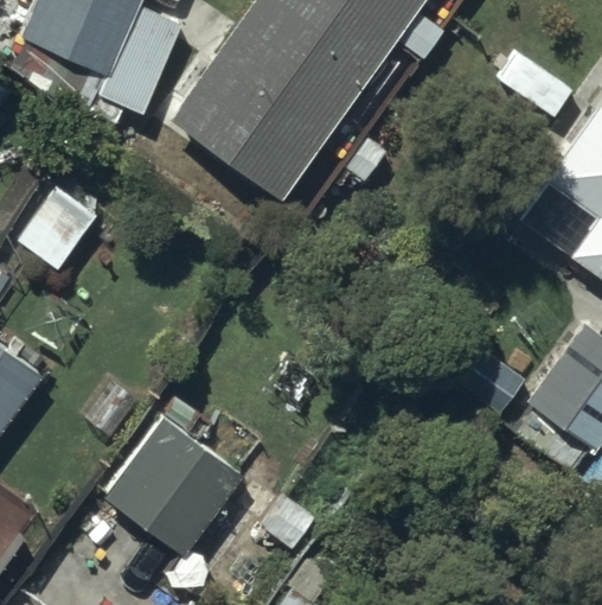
[(38,0),(20,36),(101,75),(94,89),(141,113),(185,23),(140,1),(140,0),(38,0)]
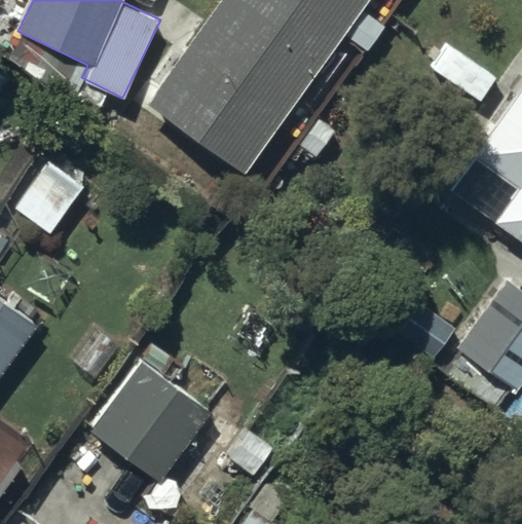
[(217,0),(145,102),(244,175),(345,39),(365,53),(384,27),(364,11),(371,0),(217,0)]
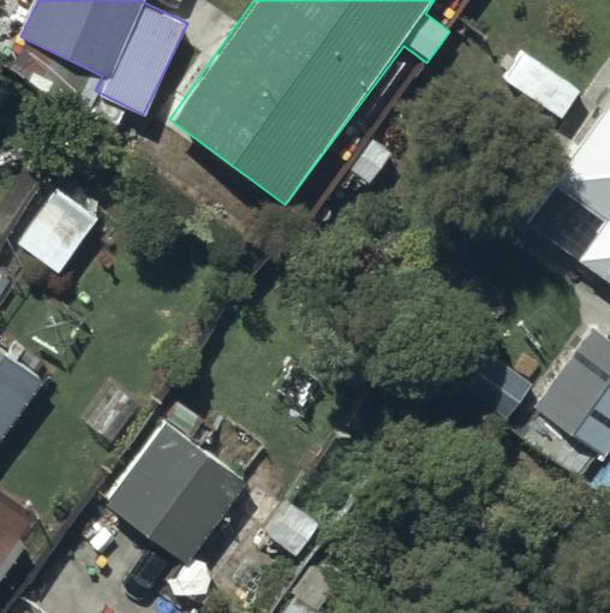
[(609,99),(550,183),(603,220),(575,259),(609,284),(609,99)]
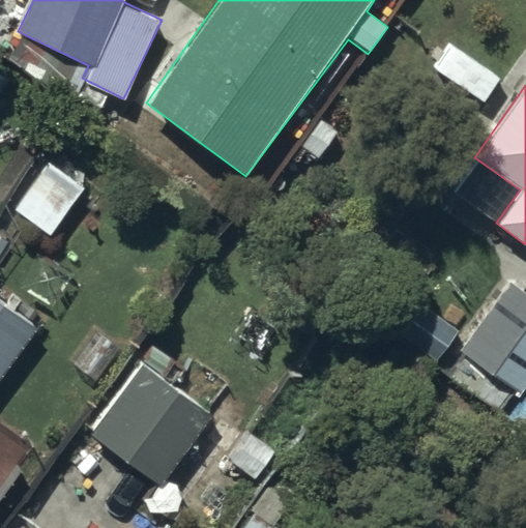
[(18,210),(51,234),(84,187),(51,164),(18,210)]
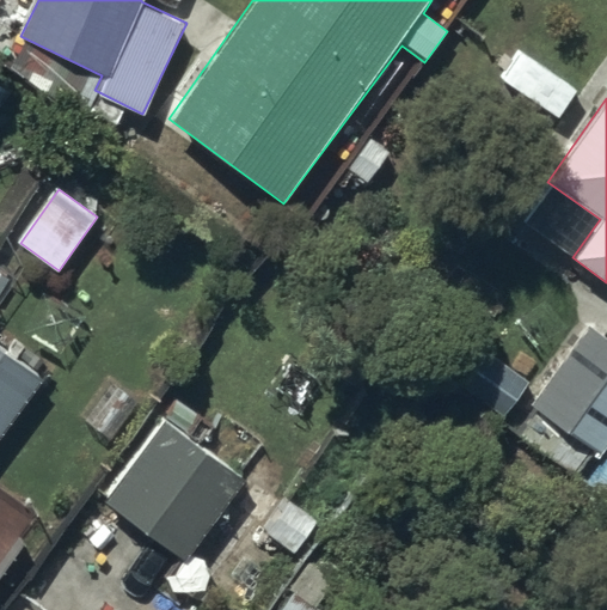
[(606,337),(589,324),(531,404),(596,456),(606,441),(606,337)]
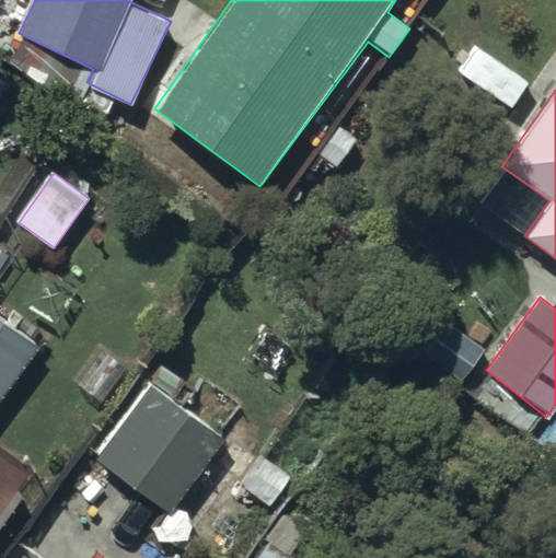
[(0,318),(0,394),(36,347),(0,318)]
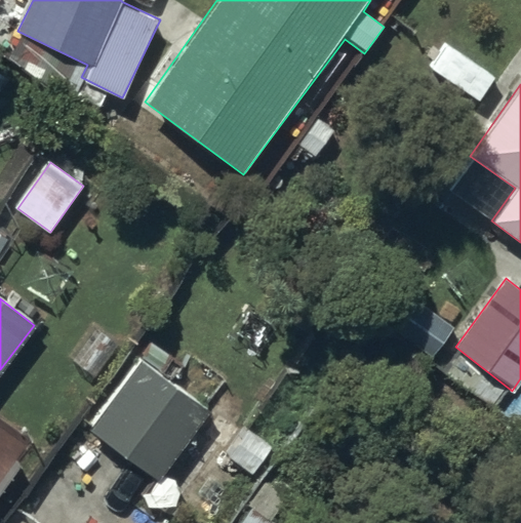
[(137,360),(87,427),(158,481),(208,413),(137,360)]
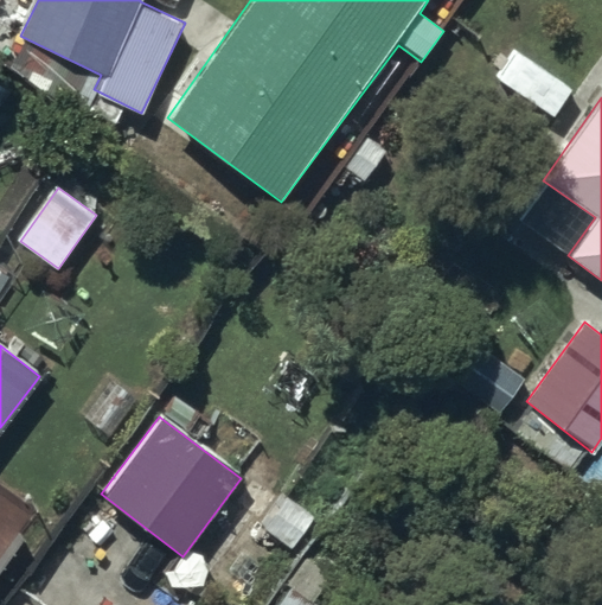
[(373,604),(382,593),(316,546),(287,585),(293,588),(281,604),(373,604)]
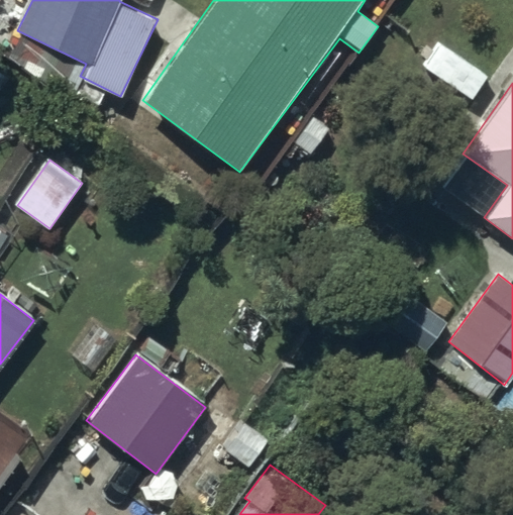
All buildings are outlined.
